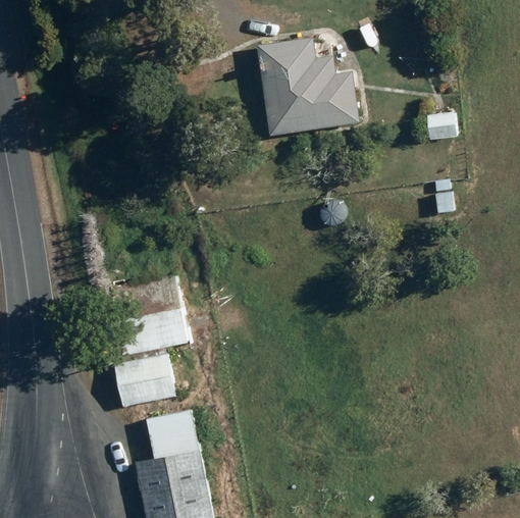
[(254,45),(269,136),(360,121),(352,71),(339,73),(335,54),(317,57),(313,36),(254,45)]
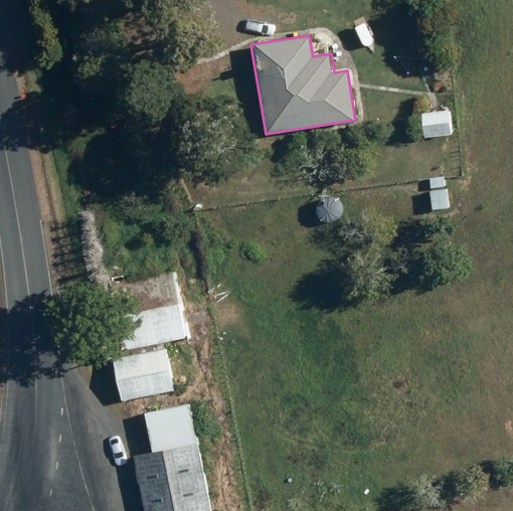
[(421,113),(424,138),(454,134),(450,109),(421,113)]
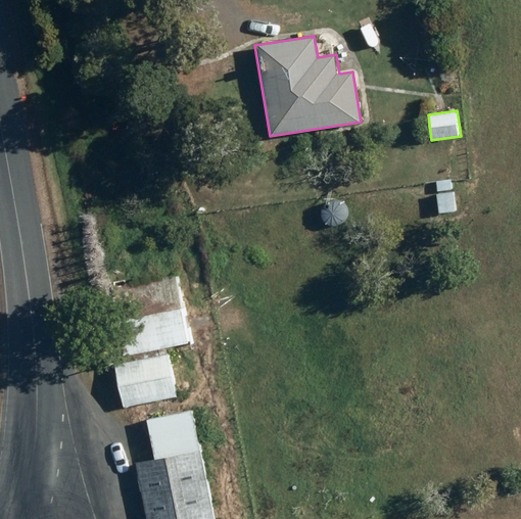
[(456,210),(454,190),(437,192),(439,213),(456,210)]
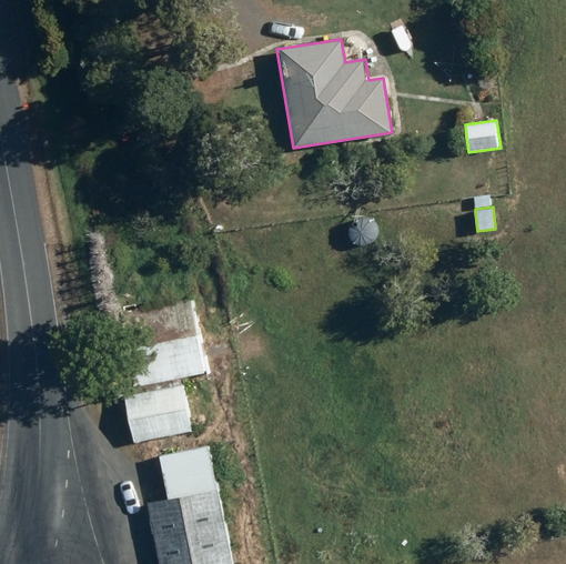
[(121,310),(135,386),(206,373),(193,298),(121,310)]
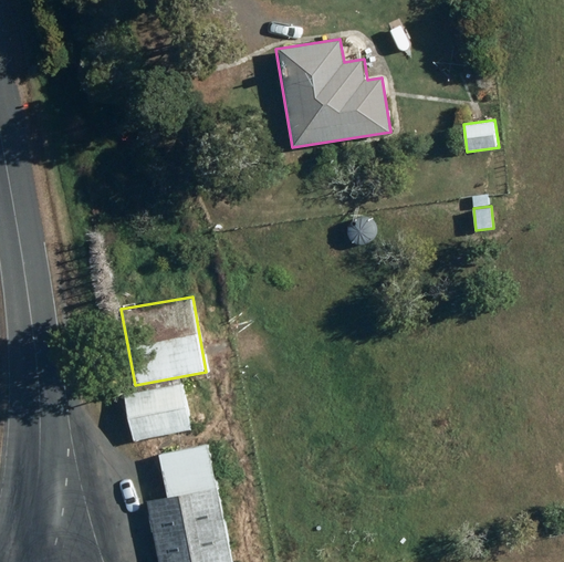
[(124,395),(133,440),(192,429),(184,384),(124,395)]
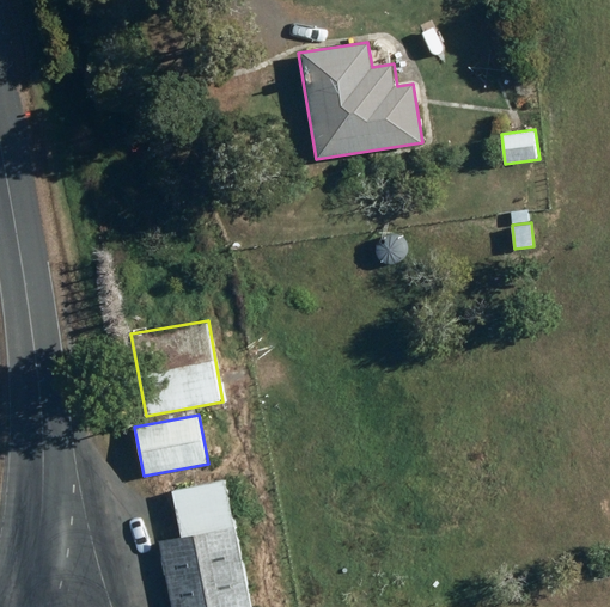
[(180,533),(158,538),(172,606),(251,606),(225,477),(171,488),(180,533)]
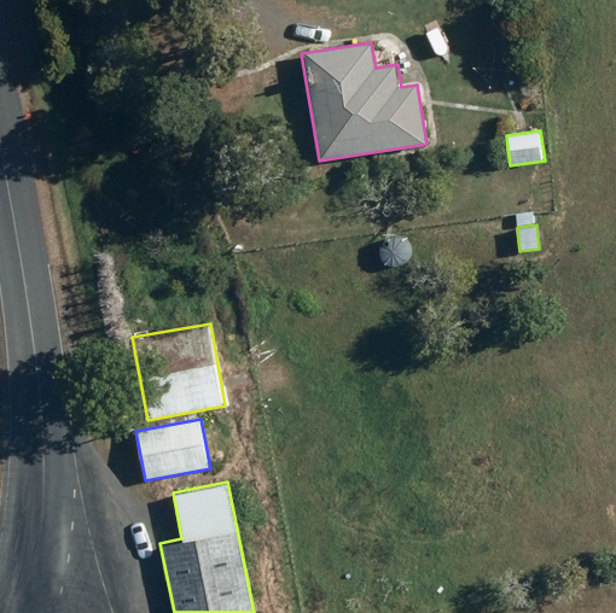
All buildings are outlined.
